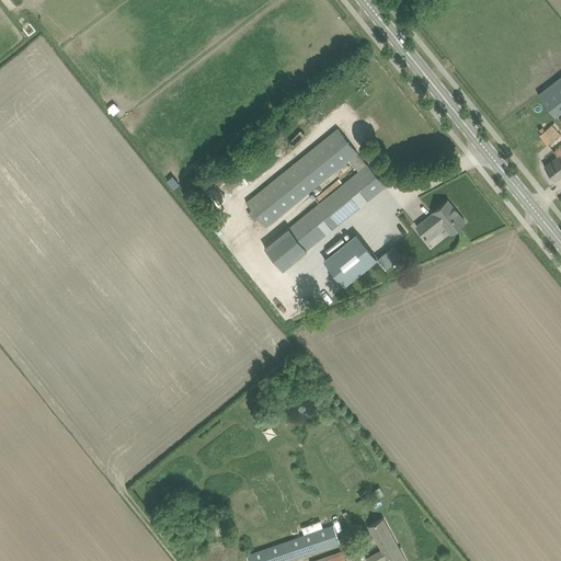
[(560,76),(538,94),(554,116),(560,111),(560,76)]
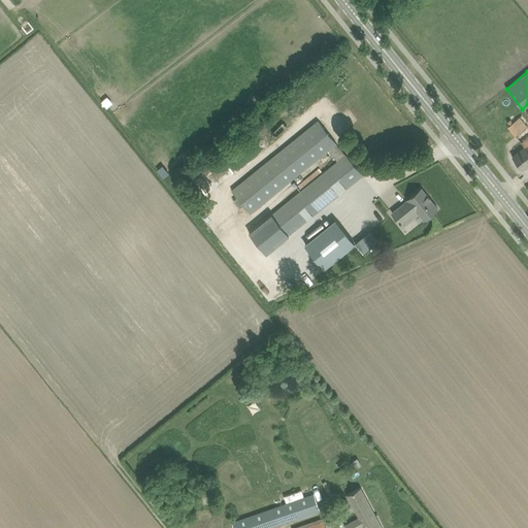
[(509,126),(508,127),(516,136),(527,126),(520,117),(514,123),(509,126)]
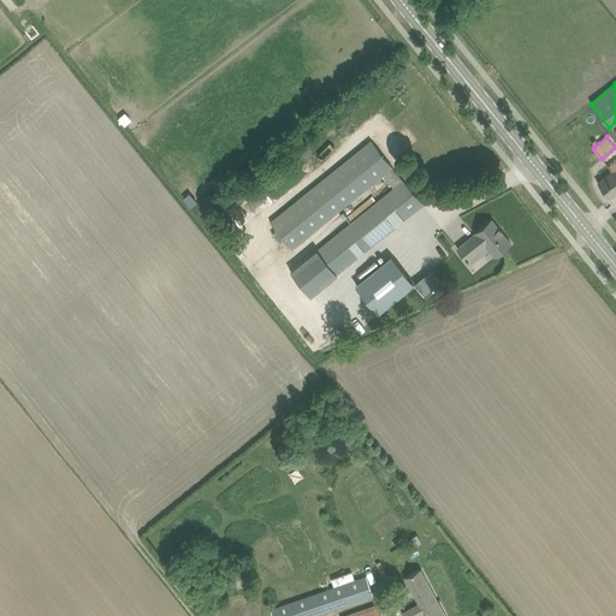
[(291,271),(311,295),(422,205),(371,141),(271,223),(292,249),(383,176),(394,188),(291,271)]
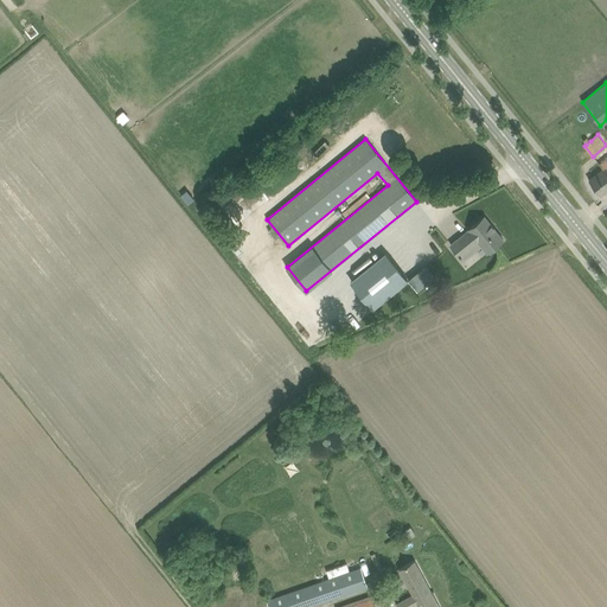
[(589,180),(601,195),(606,190),(606,155),(599,163),(604,168),(589,180)]
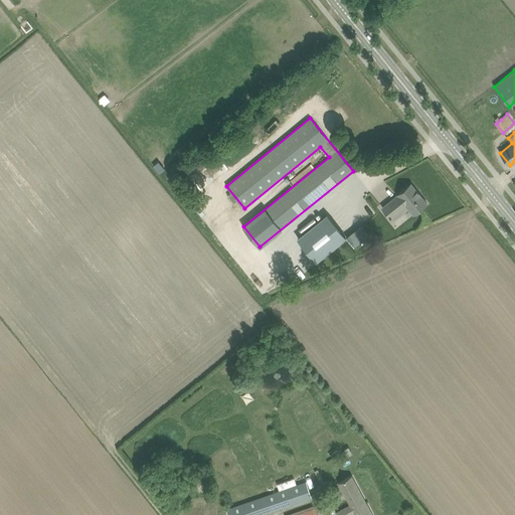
[(398,195),(382,207),(390,217),(406,205),(409,209),(413,214),(419,209),(427,203),(411,183),(403,190),(397,194),(398,195)]
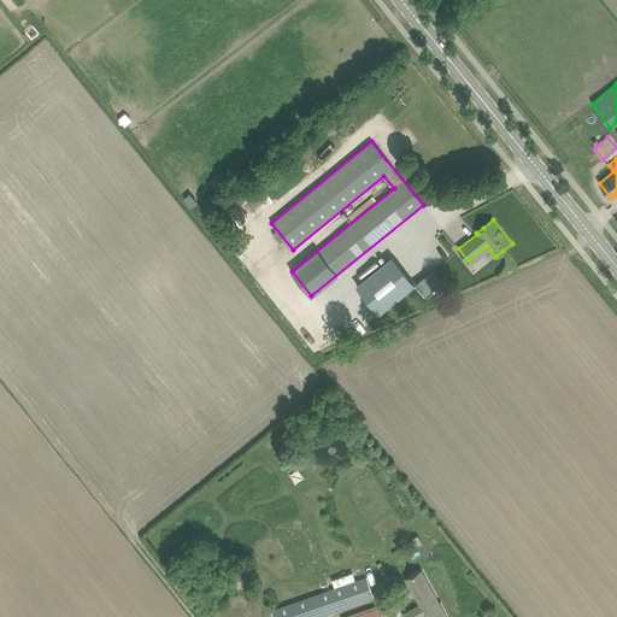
[(392,258),(358,286),(380,313),(415,286),(392,258)]
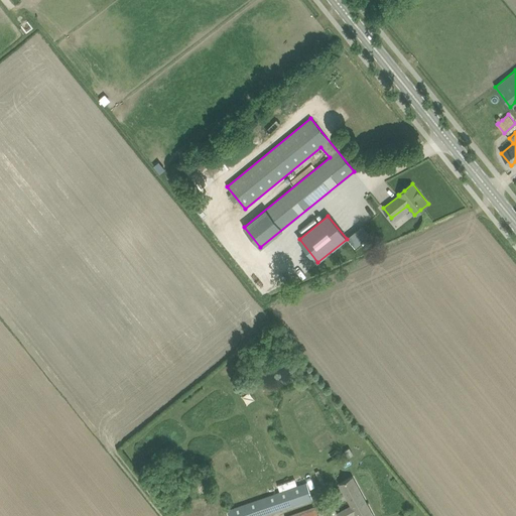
[(249,403),(257,398),(252,390),(244,395),(249,403)]
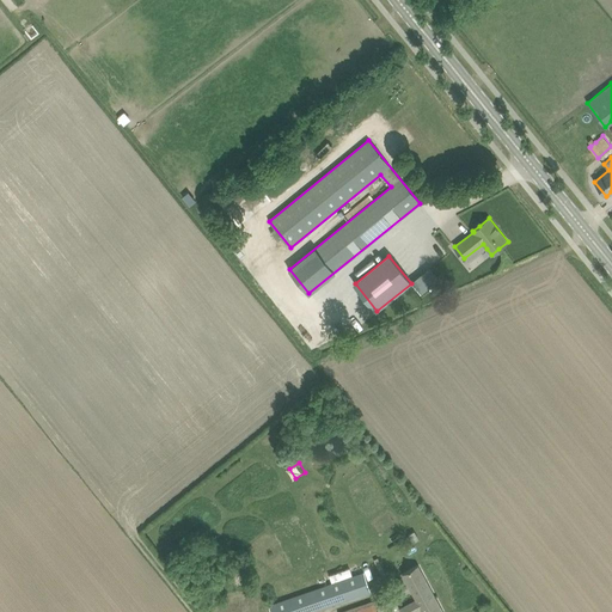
[(415,531),(409,534),(412,542),(418,539),(415,531)]
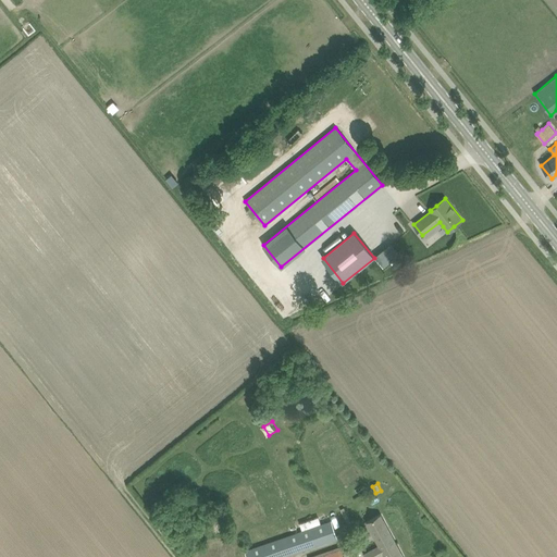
[(344,507),(341,509),(351,531),(355,529),(344,507)]
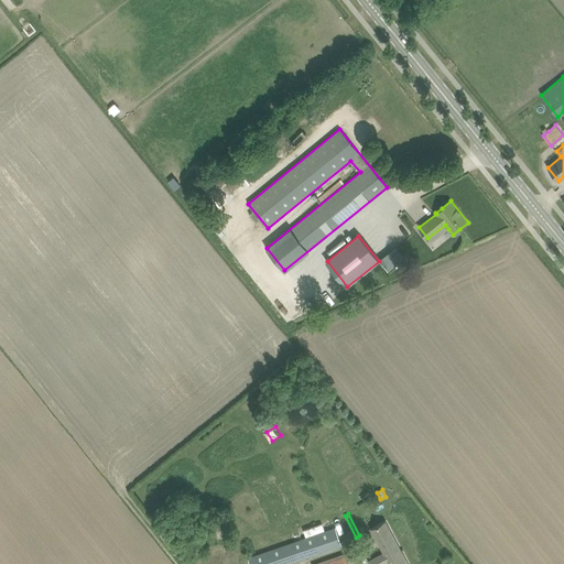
[(382,563),(388,561),(390,563),(409,563),(386,520),(370,529),(383,553),(368,561),(370,563),(382,563)]
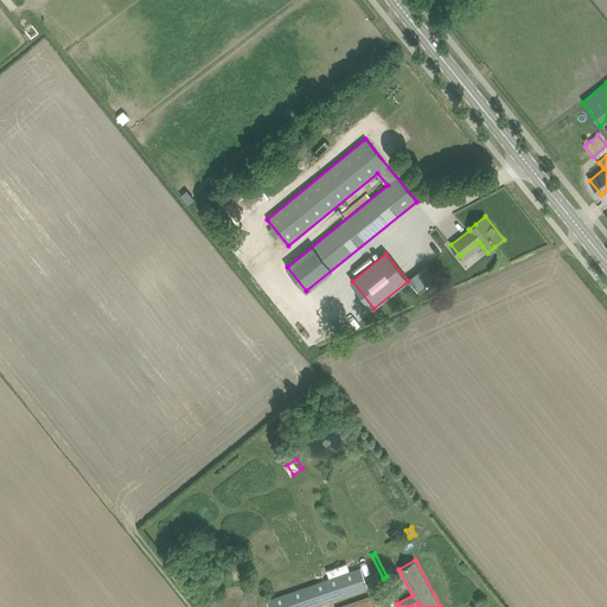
[(330,579),(267,601),(269,606),(307,606),(368,587),(364,575),(360,568),(350,572),(347,563),(326,570),(330,579)]
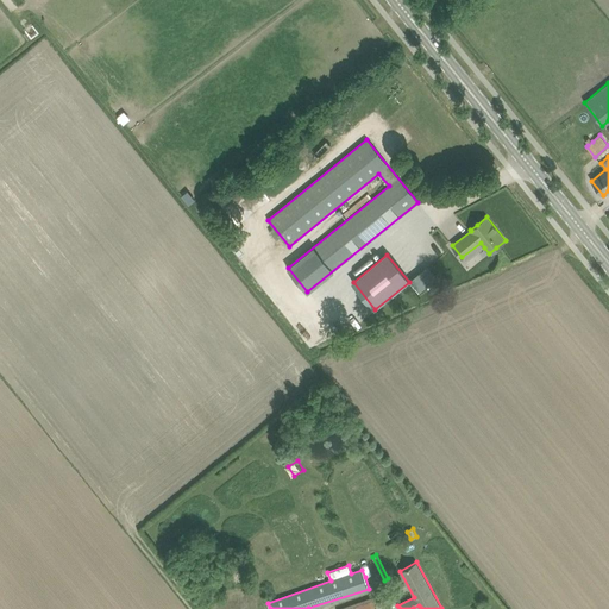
[(377,608),(376,604),(372,598),(340,608),(377,608)]
